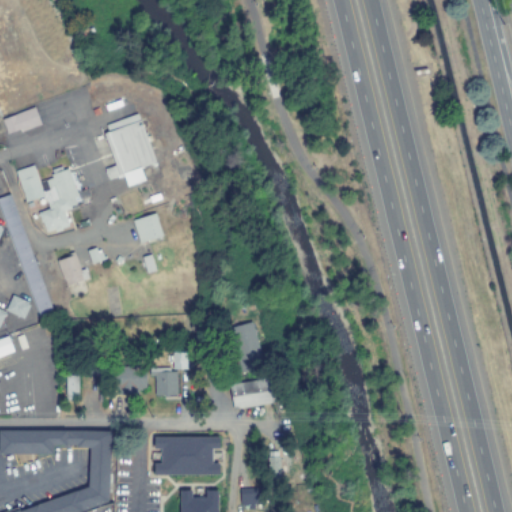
[(121,105),(106,110),(104,105),(120,100),(121,105)]
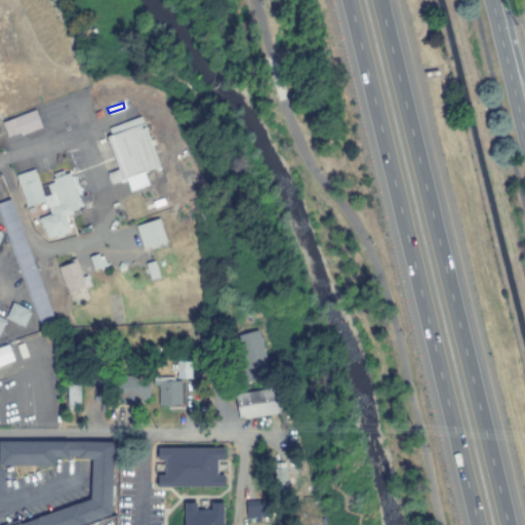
[(41,127),(21,134),(19,132),(6,136),(6,135),(1,122),(34,110),(35,110),(41,127)]
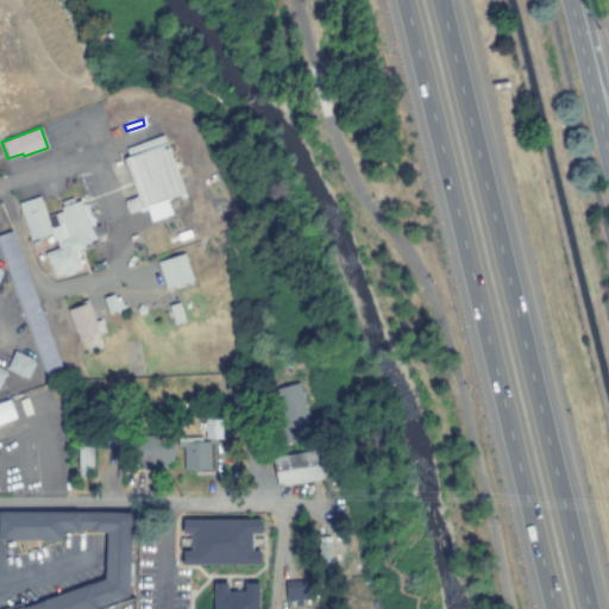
[(165,199),(171,214),(150,221),(145,208),(129,214),(129,213),(125,203),(124,200),(136,196),(123,158),(129,156),(126,149),(162,135),(183,193),(165,199)]
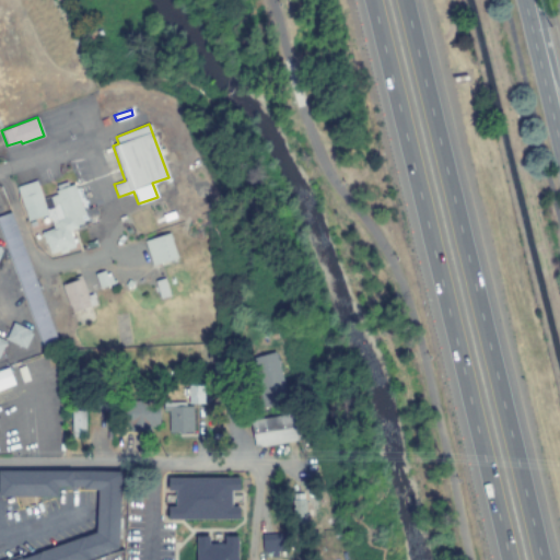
[(36,179),(46,209),(47,208),(44,198),(57,194),(55,190),(57,189),(56,185),(67,182),(68,185),(73,184),(85,214),(80,217),(83,225),(69,231),(74,247),(60,253),(59,249),(50,253),(47,242),(45,243),(42,232),(54,228),(51,221),(45,214),(27,218),(16,187),(36,179)]
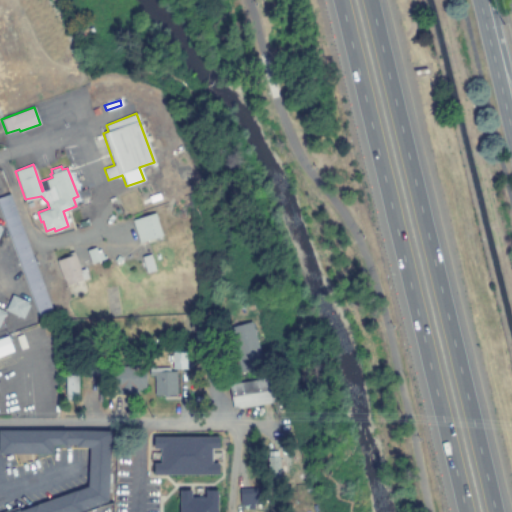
[(160,198),(150,201),(148,197),(159,193),(160,198)]
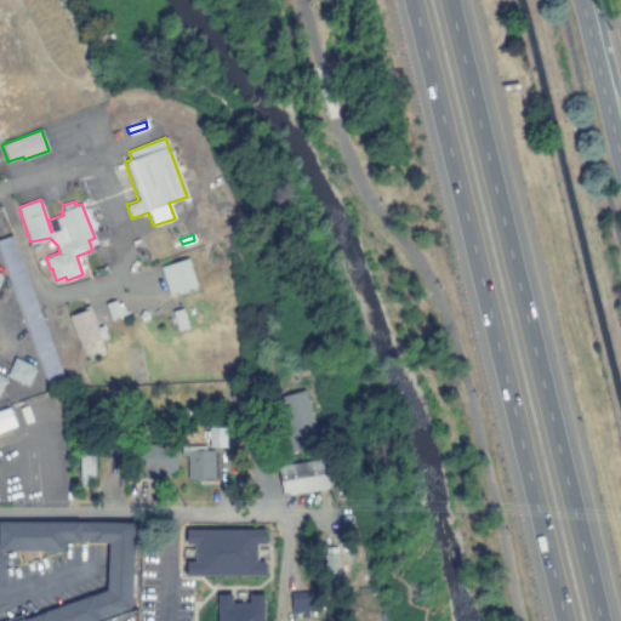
[(66,383),(49,389),(40,364),(0,254),(0,239),(6,237),(11,235),(29,284),(66,383)]
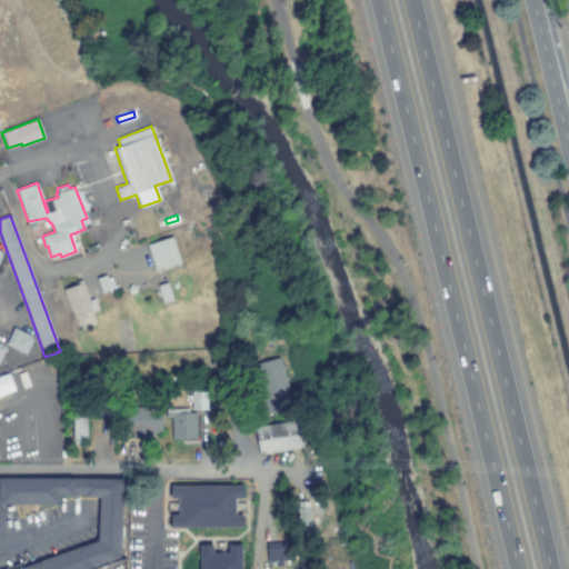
[(180,262),(156,270),(147,245),(172,237),(180,262)]
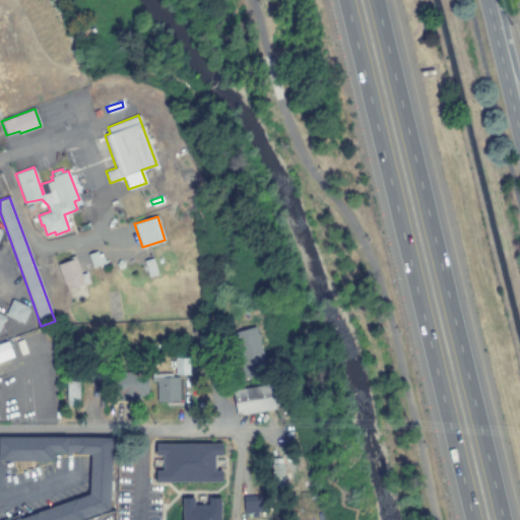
[(96,251),(99,258),(103,256),(105,263),(92,268),(87,254),(96,251)]
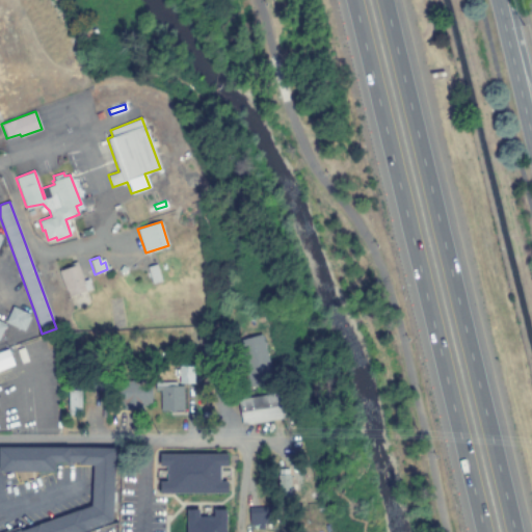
[(76,262),(83,281),(88,278),(91,289),(85,291),(69,297),(68,297),(58,271),(73,266),(72,263),(76,262)]
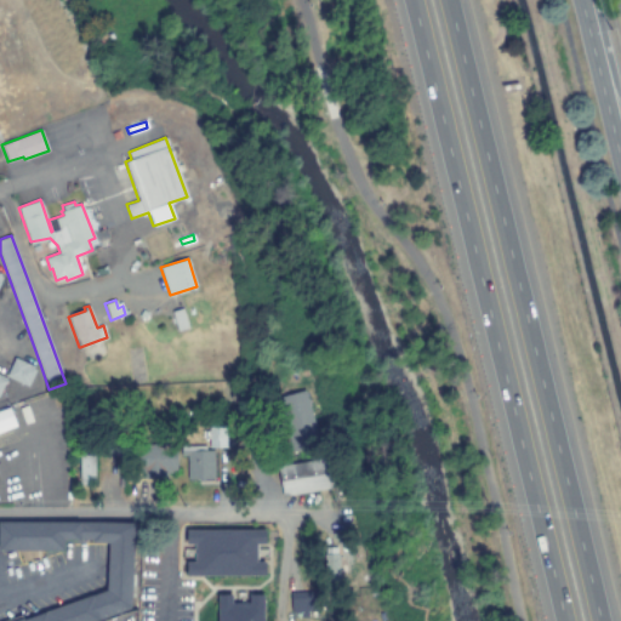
[(188,328),(177,331),(172,317),(171,313),(172,312),(181,311),(182,309),(188,328)]
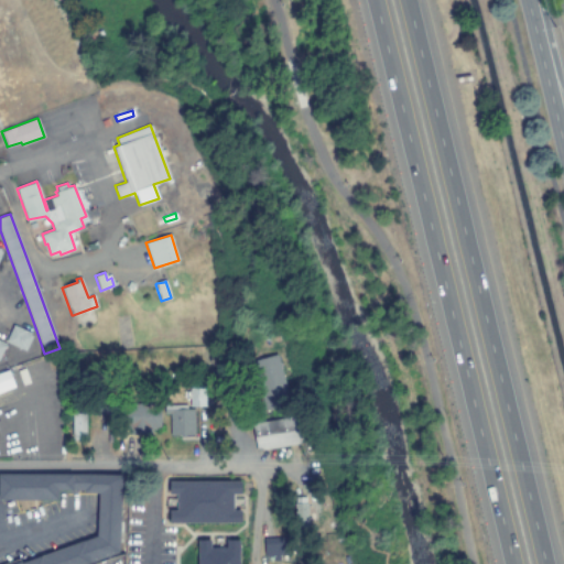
[(130,346),(128,317),(116,317),(118,347),(130,346)]
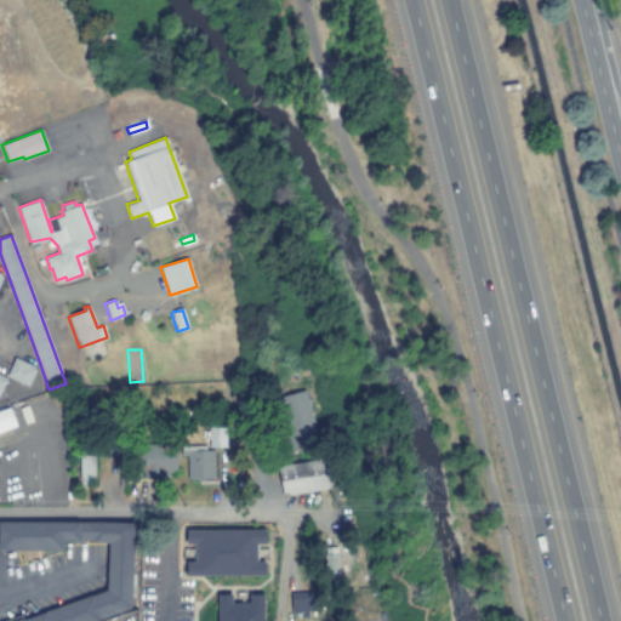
[(35,370),(28,387),(6,376),(15,357),(34,366),(33,369),(35,370)]
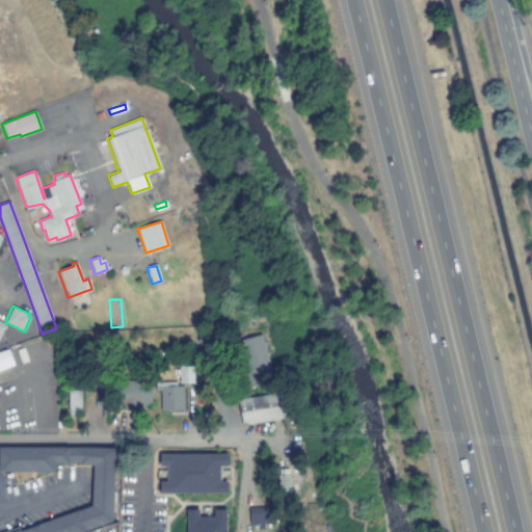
[(273,380),(249,388),(237,341),(261,335),(268,358),(273,379),(273,380)]
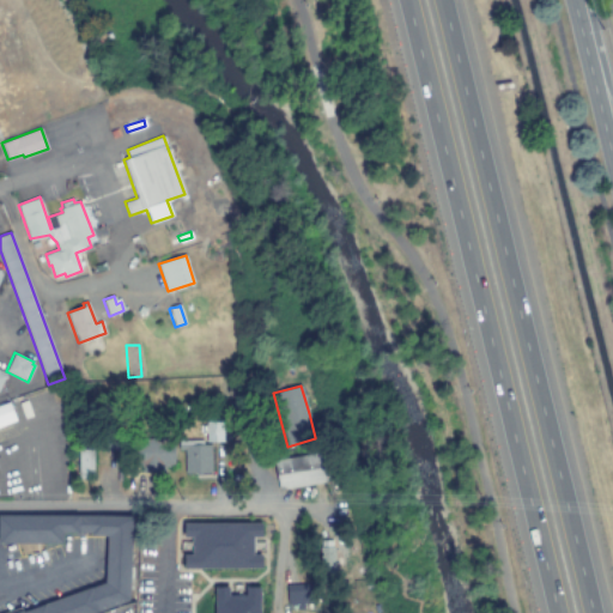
[(16,420),(0,425),(0,405),(8,402),(16,420)]
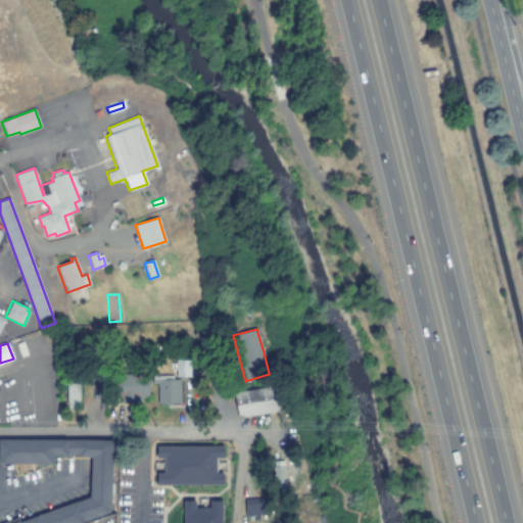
[(190,360),(190,376),(183,376),(176,376),(176,360),(190,360)]
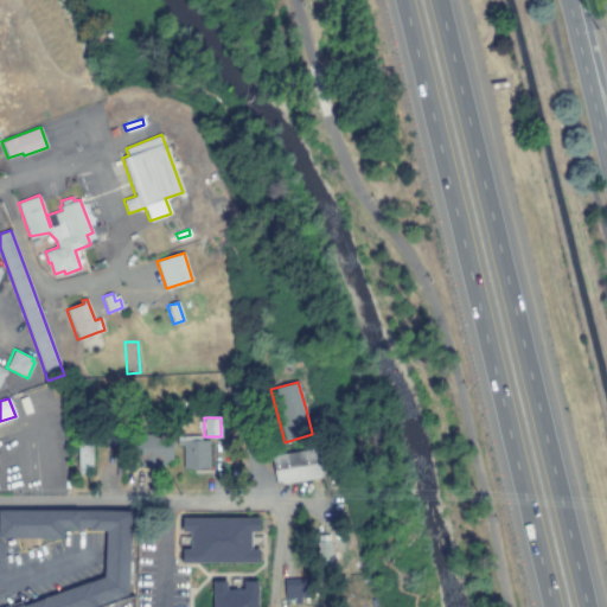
[(114,422),(114,428),(119,428),(119,446),(97,446),(97,428),(101,427),(100,422),(114,422)]
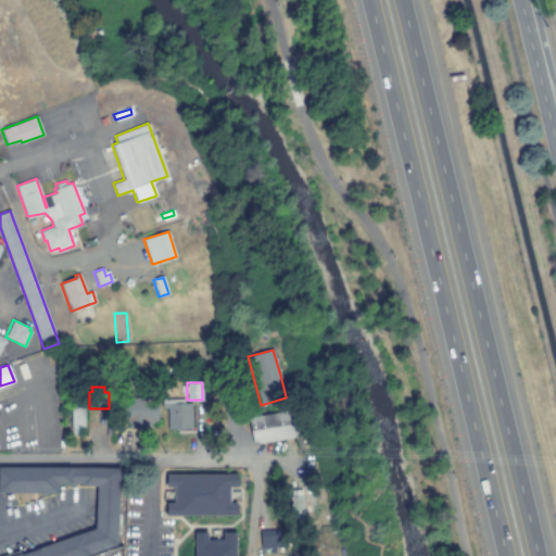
[(158,396),(158,422),(149,424),(149,428),(127,429),(127,424),(118,424),(117,397),(158,396)]
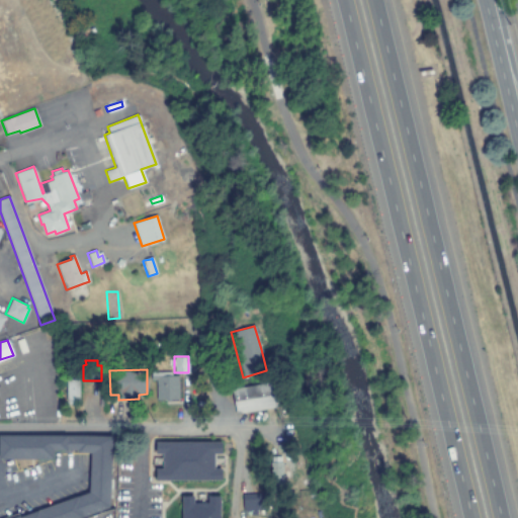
[(178,376),(178,399),(156,400),(156,379),(151,379),(151,371),(171,371),(171,376),(178,376)]
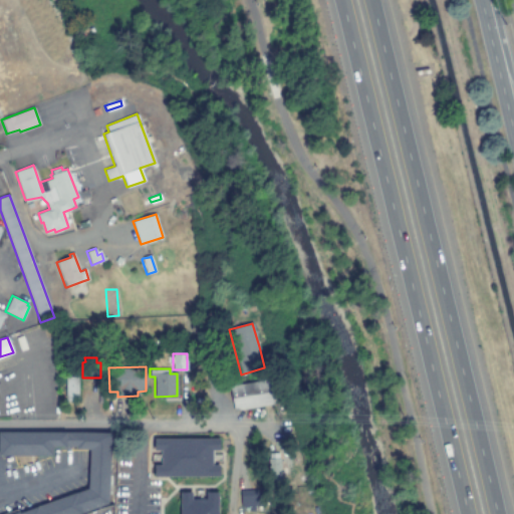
[(78,376),(78,399),(67,399),(66,376),(78,376)]
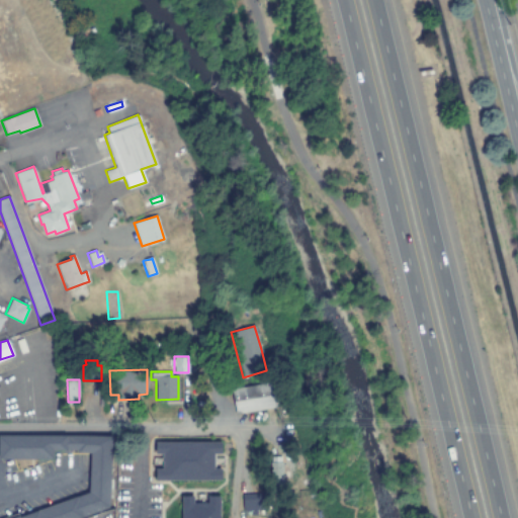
[(275,407),(236,414),(232,390),(271,382),(275,407)]
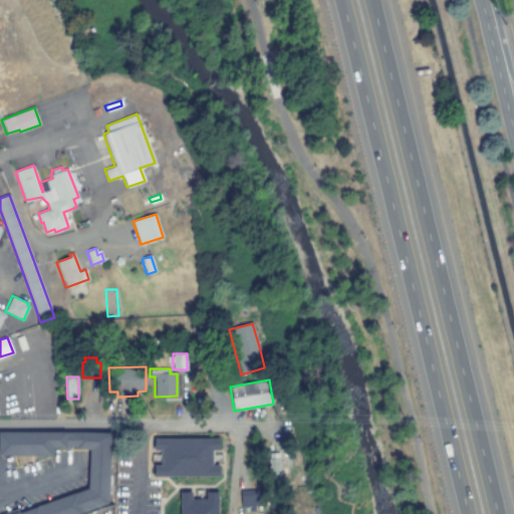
[(0,433),(110,434),(107,504),(78,513),(14,513),(87,489),(89,449),(76,449),(76,447),(52,446),(52,456),(12,455),(0,455),(0,433)]
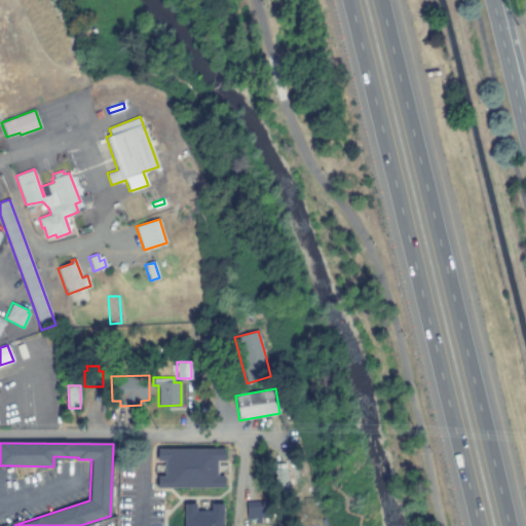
[(224,459),(224,460),(218,460),(216,460),(216,476),(224,476),(224,487),(157,487),(157,476),(165,476),(165,460),(157,460),(157,449),(224,449),(224,459)]
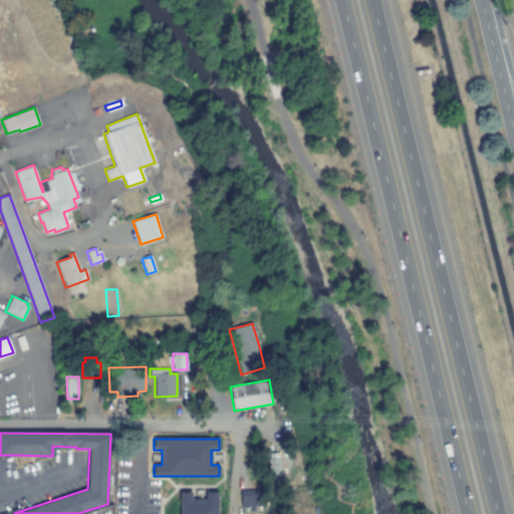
[(280,459),(280,488),(268,488),(268,459),(269,459),(269,454),(278,453),(278,459),(280,459)]
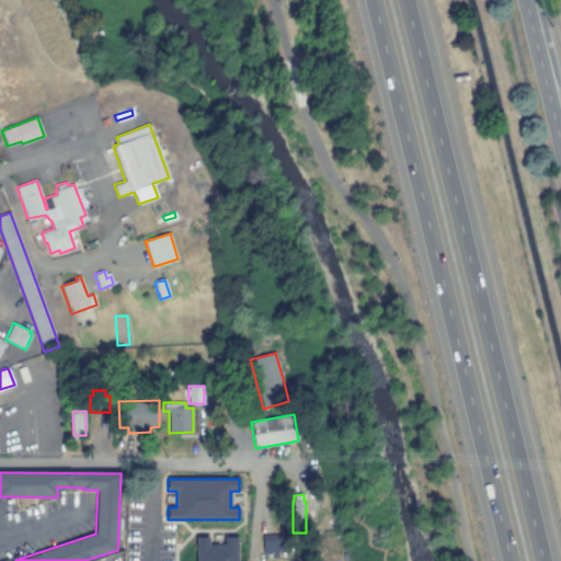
[(275,533),(275,535),(284,534),(285,553),(277,553),(277,557),(272,557),(272,552),(263,552),(263,535),(270,535),(270,533),(275,533)]
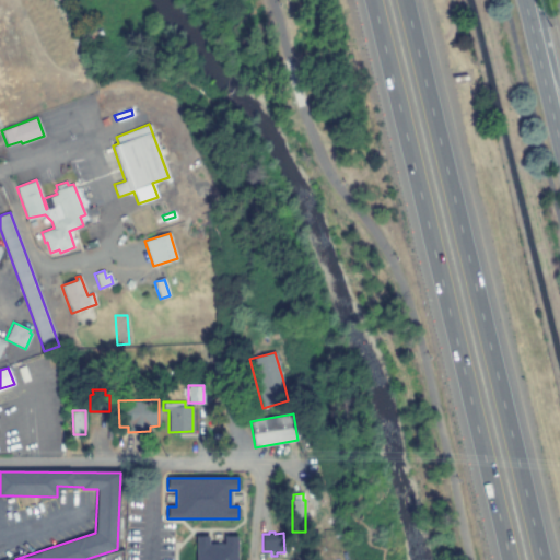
[(208,545),(224,545),(224,536),(237,536),(237,559),(196,559),(196,536),(208,536),(208,545)]
